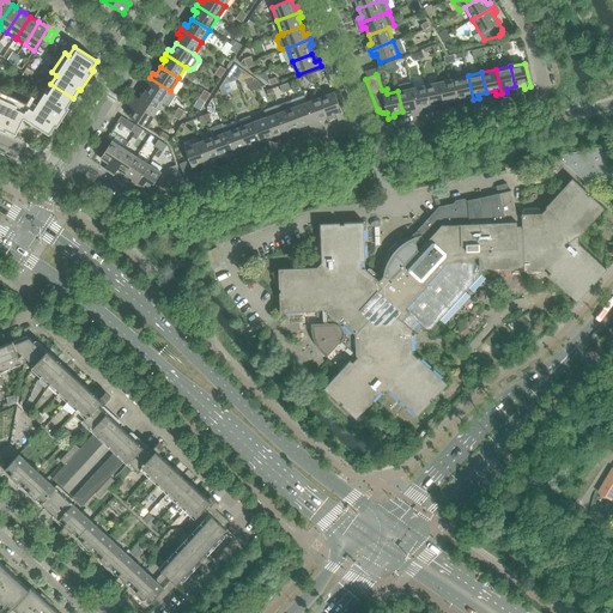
[(473,99),(468,76),(454,79),(459,99),(467,97),(468,101),(473,99)]
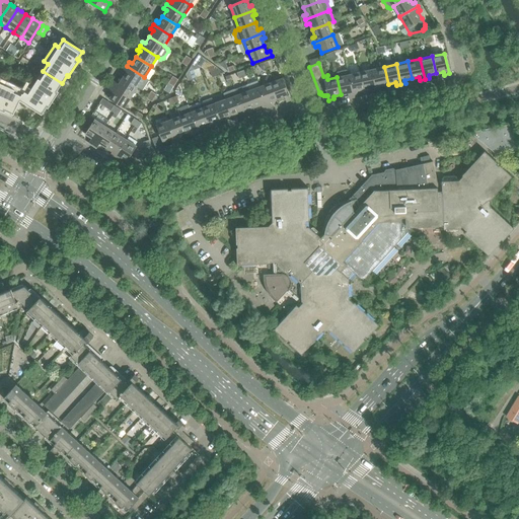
[(144,77),(127,66),(124,70),(127,71),(123,77),(138,87),(143,90),(149,80),(144,77)]
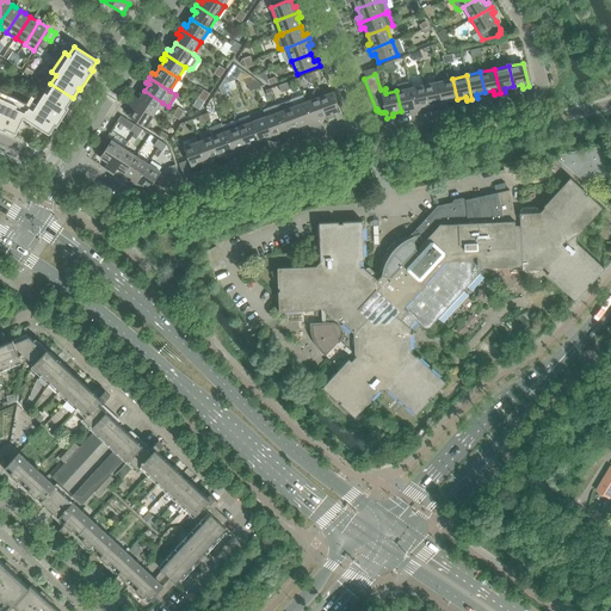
[(457,99),(452,79),(438,81),(444,105),(449,104),(449,100),(457,99)]
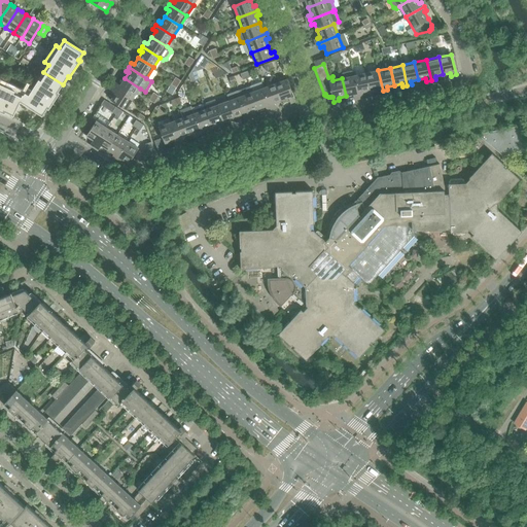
[(383,91),(378,70),(365,73),(370,91),(377,89),(378,92),(383,91)]
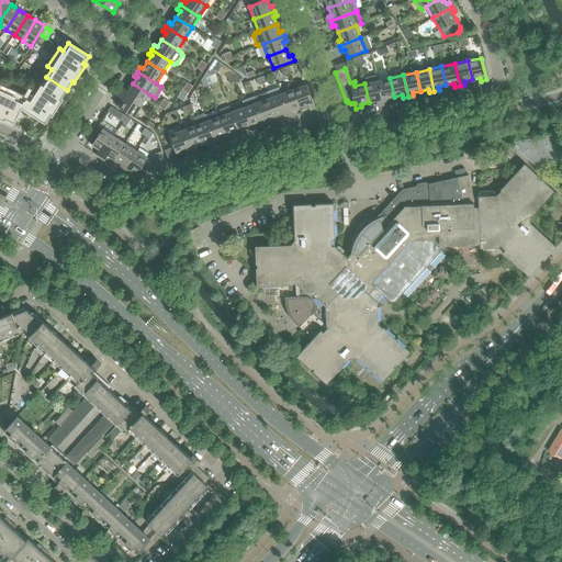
[(53,115),(64,98),(63,97),(67,90),(46,77),(42,85),(37,81),(25,101),(22,108),(46,123),(51,115),(53,115)]
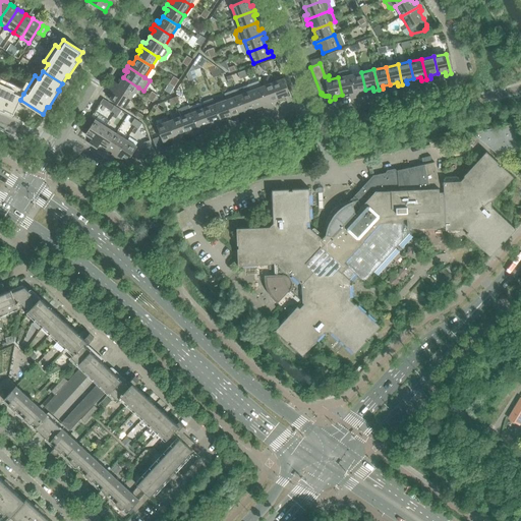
[(365,90),(361,72),(349,74),(354,95),(359,94),(358,91),(365,90)]
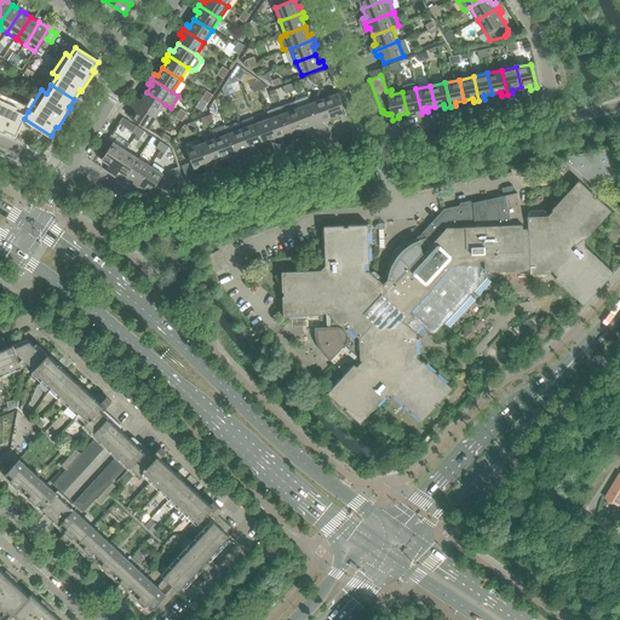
[(422,113),(415,89),(402,92),(407,113),(415,110),(415,114),(422,113)]
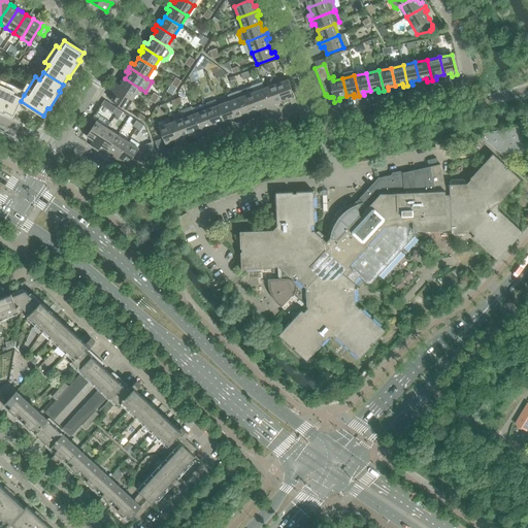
[(140,89),(125,78),(122,77),(116,88),(133,99),(140,89)]
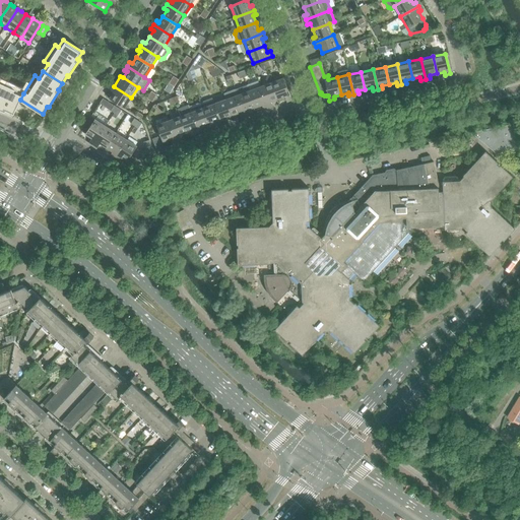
[(14,114),(20,100),(23,93),(15,89),(17,85),(0,77),(0,109),(5,112),(6,110),(14,114)]
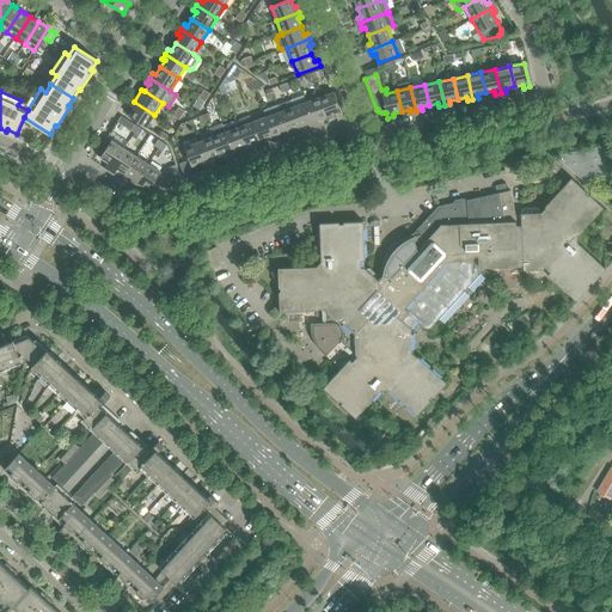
[(342,115),(334,92),(319,97),(326,116),(335,114),(336,117),(342,115)]
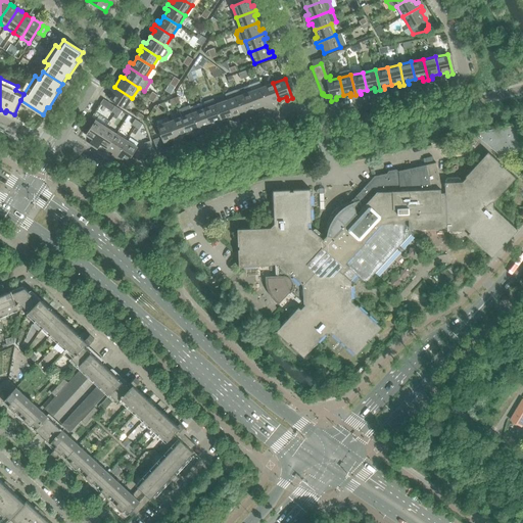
[(279,99),(273,83),(262,87),(269,106),(274,105),(273,102),(279,99)]
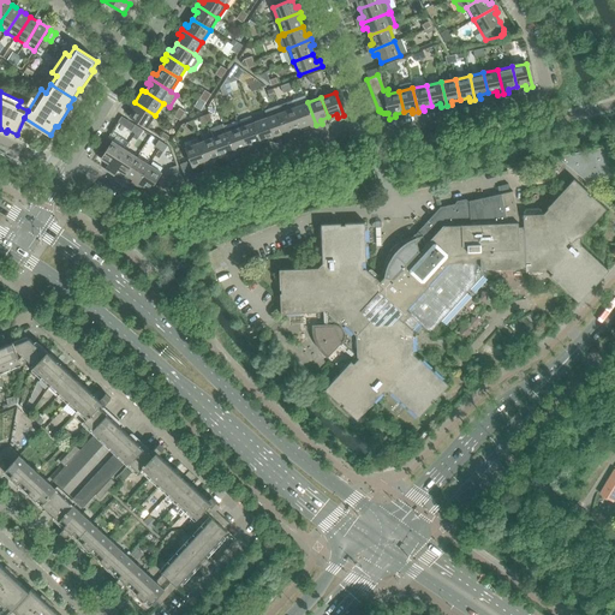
[(155,115),(135,102),(131,107),(135,109),(130,117),(147,127),(155,115)]
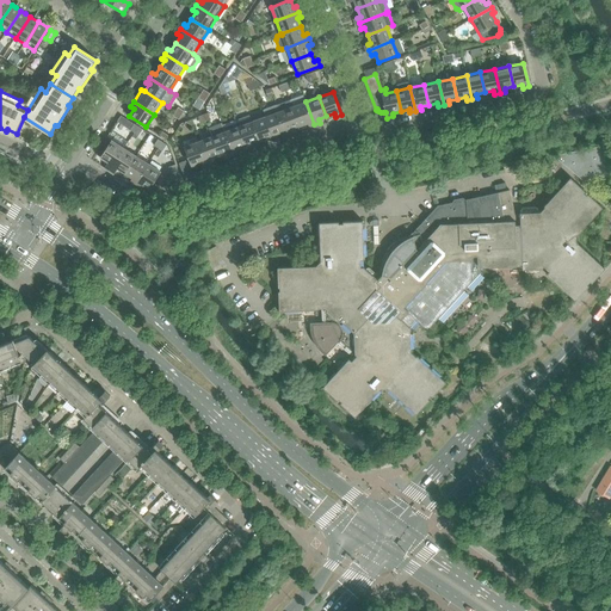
[(314,124),(306,102),(292,106),(300,127),(308,123),(309,127),(314,124)]
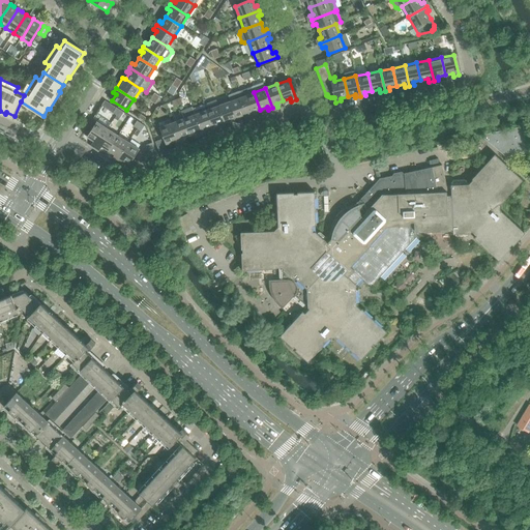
[(260,110),(254,92),(242,96),(249,117),(254,115),(253,112),(260,110)]
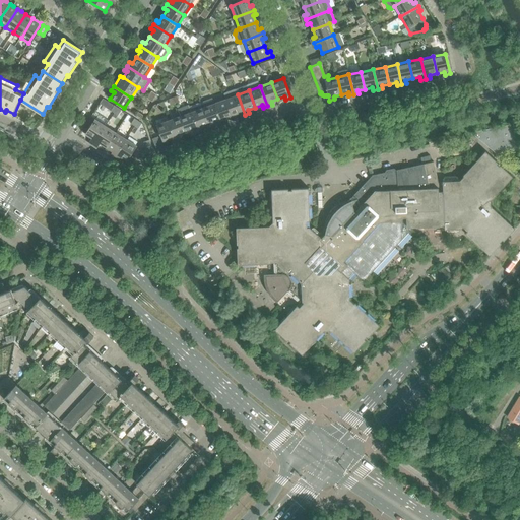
[(238,94),(225,100),(232,116),(233,119),(245,115),(238,94)]
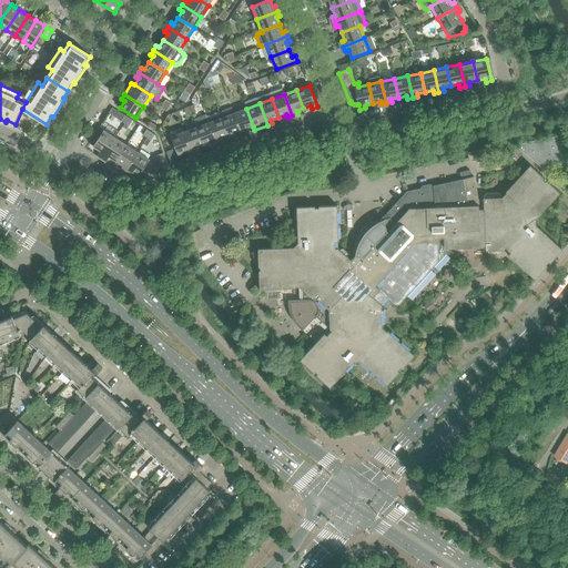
[(128,118),(124,114),(124,115),(112,108),(109,113),(124,123),(128,118)]
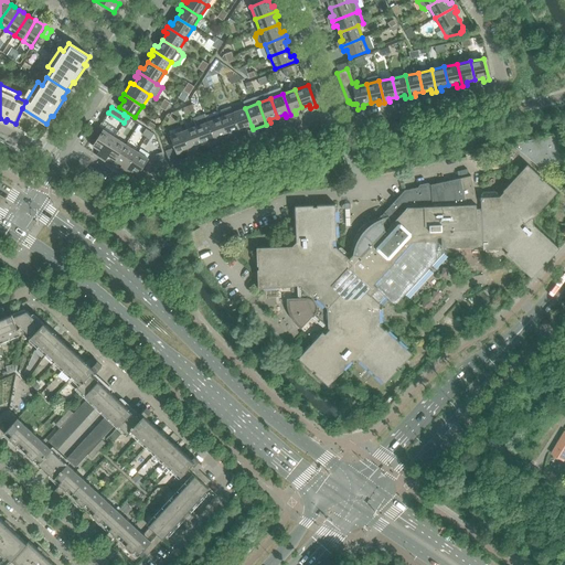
[(241,134),(231,107),(217,112),(227,135),(234,132),(235,136),(241,134)]
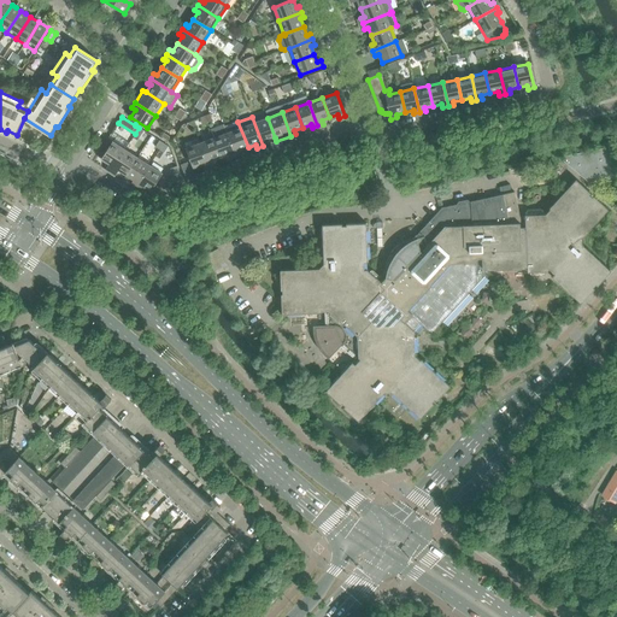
[(275,137),(268,118),(254,123),(252,117),(263,146),(268,144),(266,141),(275,137)]
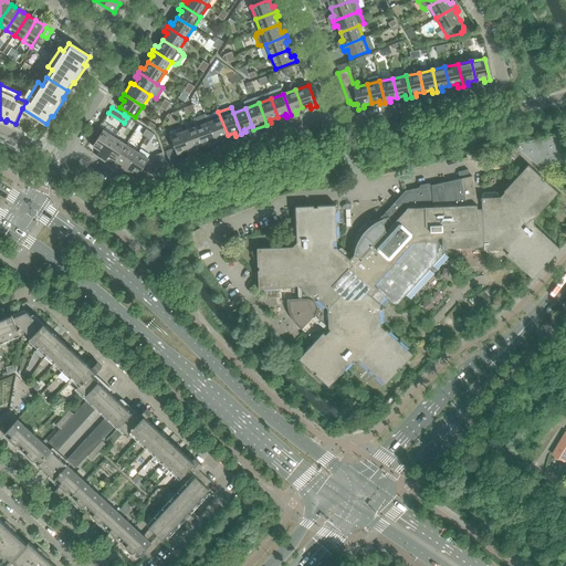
[(228,135),(218,112),(207,116),(209,122),(208,122),(216,143),(221,142),(220,138),(228,135)]
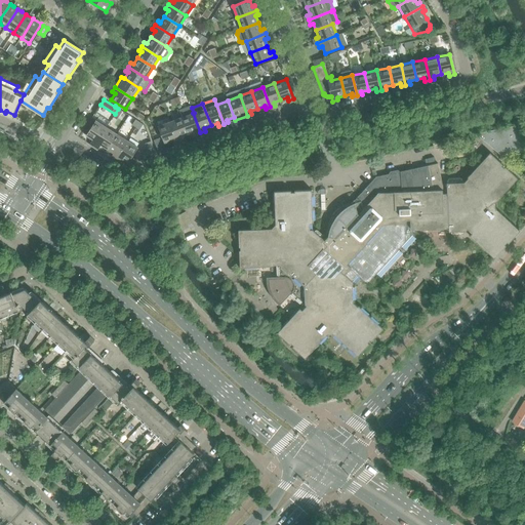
[(200,132),(193,113),(182,117),(188,134),(195,131),(196,134),(200,132)]
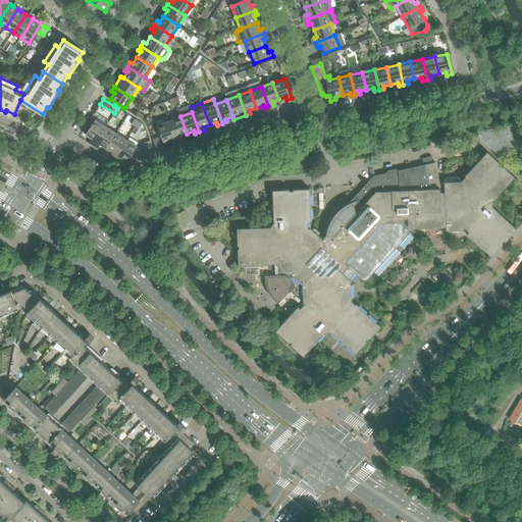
[(187,134),(180,116),(169,120),(176,141),(180,139),(179,136),(187,134)]
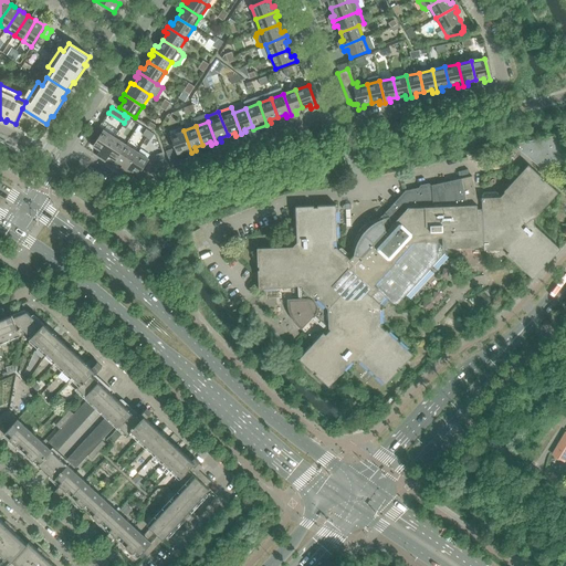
[(103,156),(115,137),(103,129),(93,146),(100,150),(98,154),(103,156)]
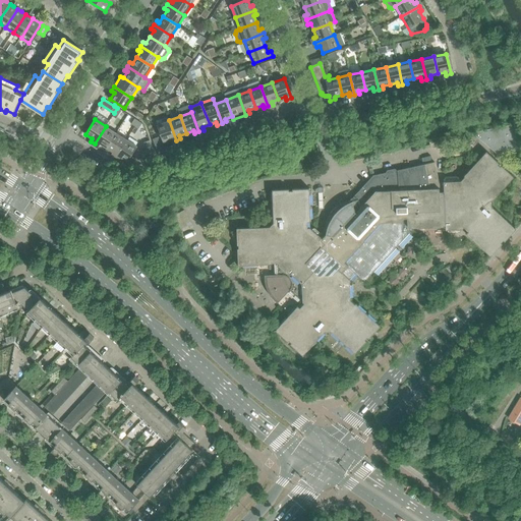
[(176,140),(169,120),(157,125),(163,141),(170,139),(171,141),(176,140)]
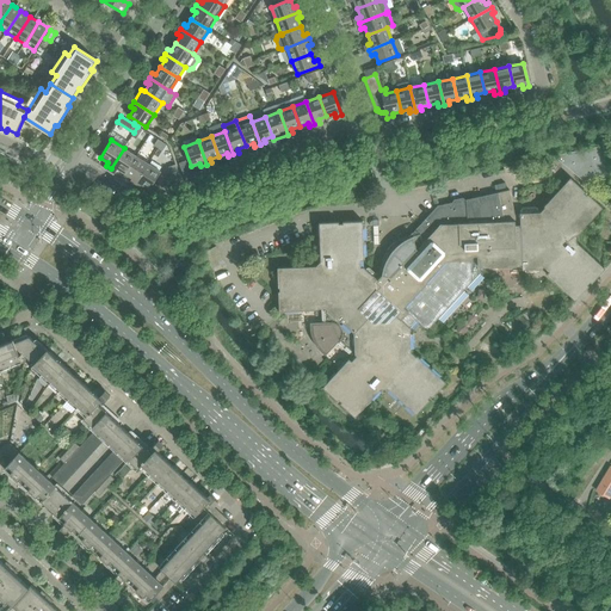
[(610,179),(610,167),(605,150),(603,146),(553,155),(566,166),(584,181),(606,177),(608,180),(610,179)]
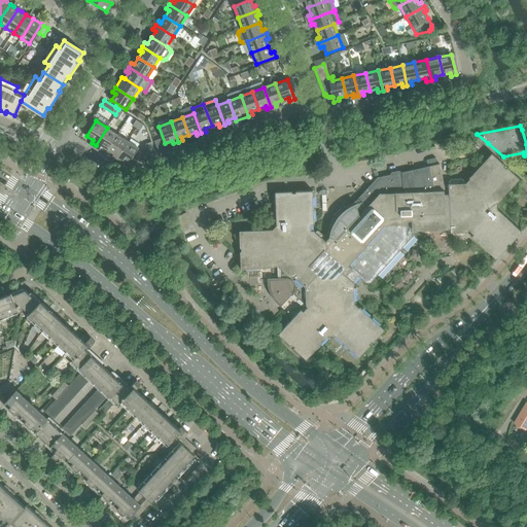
[(108,149),(117,135),(107,128),(96,145),(100,148),(101,145),(108,149)]
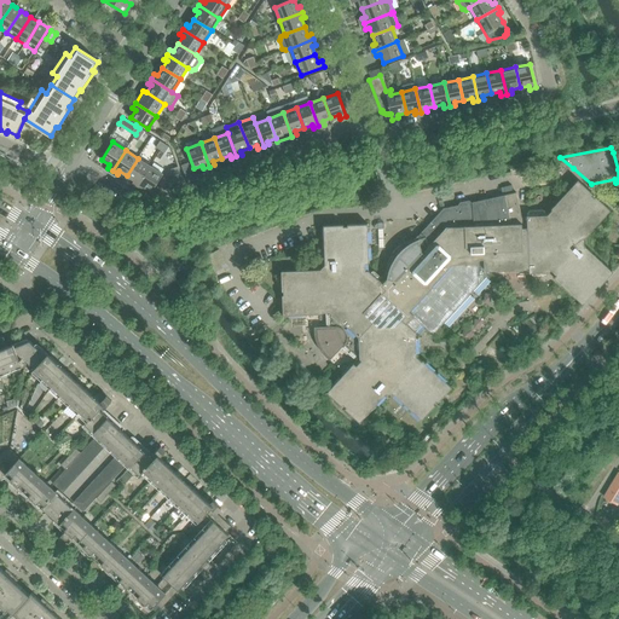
[(137,186),(150,166),(138,158),(127,175),(134,180),(132,184),(137,186)]
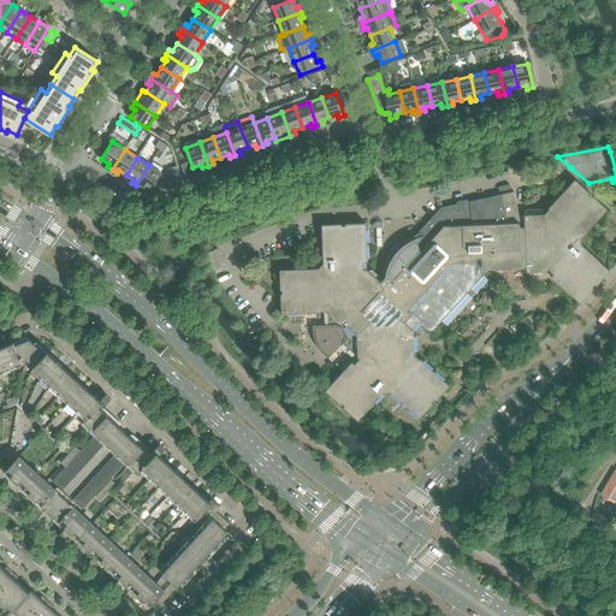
[(193,176),(190,169),(187,163),(181,165),(185,178),(193,176)]
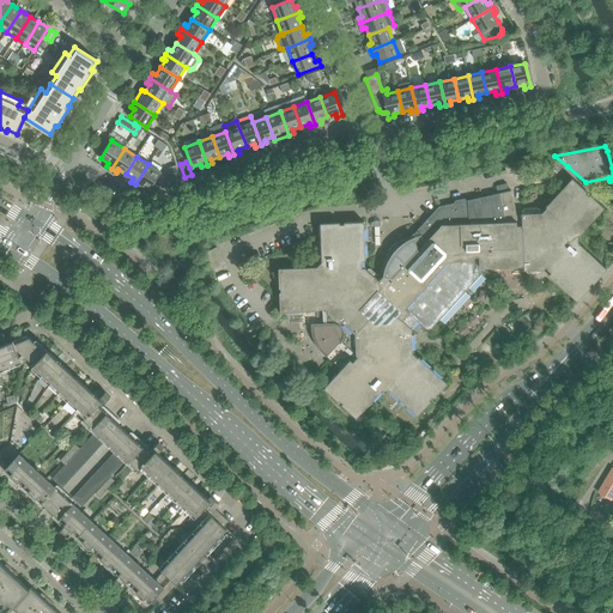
[(181,178),(176,165),(169,168),(173,175),(168,177),(149,164),(135,184),(140,188),(143,184),(150,189),(152,186),(156,188),(163,184),(181,178)]
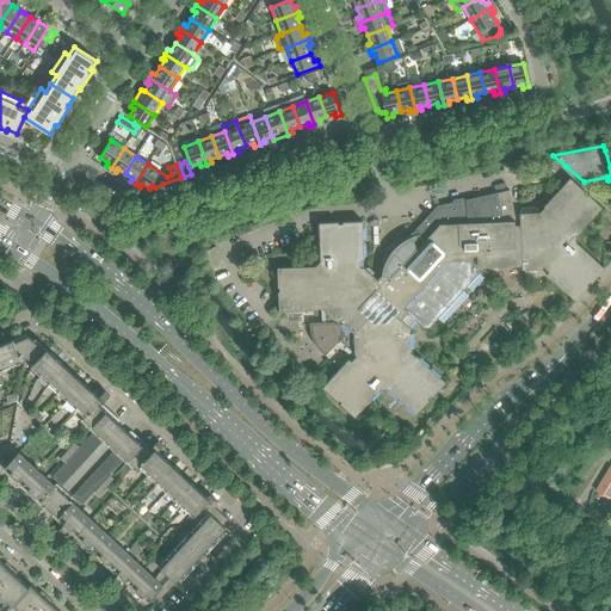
[(433,322),(463,290),(464,291),(467,288),(467,287),(480,272),(480,267),(522,266),(523,270),(542,269),(544,266),(549,272),(547,275),(575,301),(588,287),(587,284),(590,282),(592,283),(605,269),(576,242),(576,236),(603,208),(588,195),(586,196),(584,193),(585,191),(571,178),(544,207),(545,208),(539,213),(538,209),(536,207),(523,208),(520,210),(520,214),(520,215),(514,214),(510,190),(466,199),(467,203),(452,205),(452,203),(438,205),(409,238),(406,240),(402,241),(399,244),(397,245),(399,247),(393,253),(392,252),(390,253),(389,257),(387,260),(386,264),(383,267),(383,271),(382,276),(377,281),(364,267),(360,267),(360,260),(364,260),(364,252),(363,221),(343,222),(343,223),(339,223),(339,222),(319,223),(321,261),(316,266),(278,267),(278,288),(279,288),(281,291),(278,291),(279,300),(279,303),(279,312),(319,310),(319,309),(322,308),(322,328),(313,328),(314,334),(315,340),(319,345),(322,350),(326,353),(337,341),(352,356),(322,387),(338,401),(339,399),(341,402),(340,403),(355,417),(381,388),(388,388),(417,414),(430,400),(427,399),(431,395),(432,397),(446,382),(418,356),(417,357),(411,352),(412,352),(411,328),(417,321),(425,328),(430,328),(434,323),(433,322)]
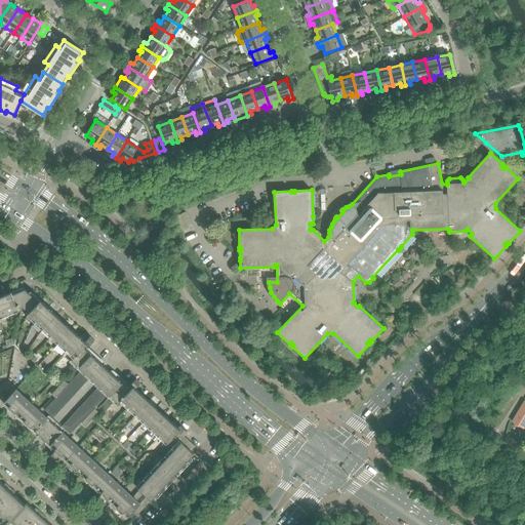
[(452,290),(448,283),(440,287),(444,294),(452,290)]
